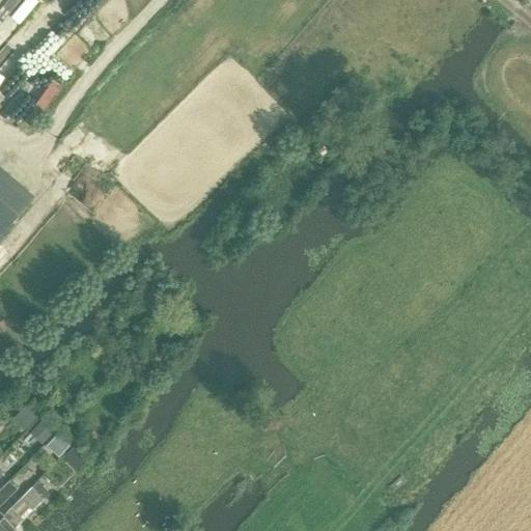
[(0,236),(35,197),(0,167),(0,236)]
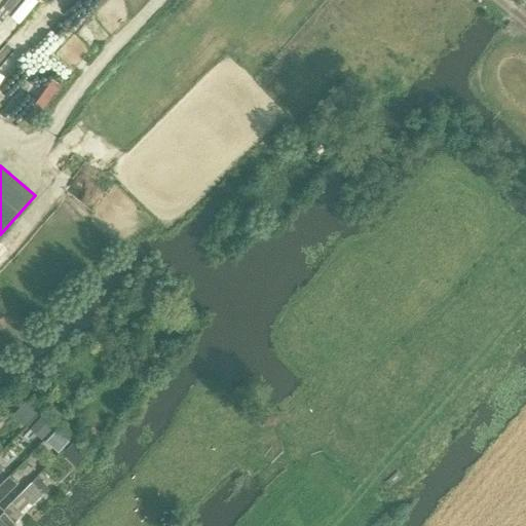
[(23,427),(38,412),(27,401),(11,416),(23,427)]
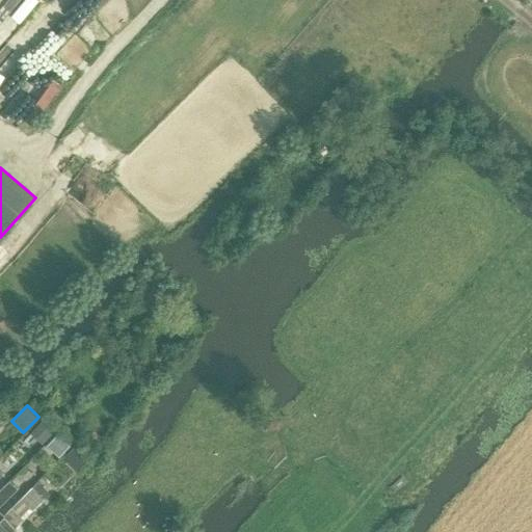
[(54,433),(43,422),(33,431),(45,443),(54,433)]
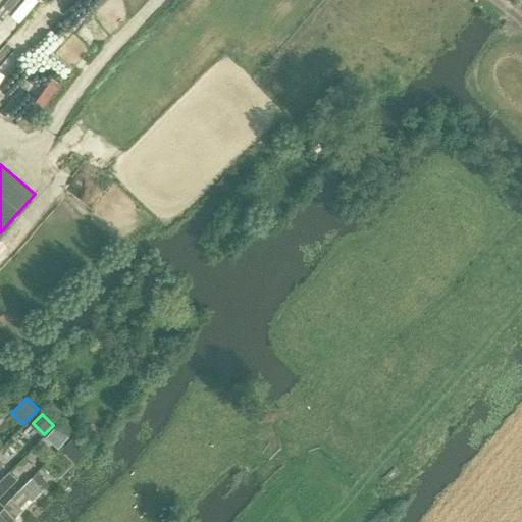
[(69,437),(56,425),(44,439),(56,451),(69,437)]
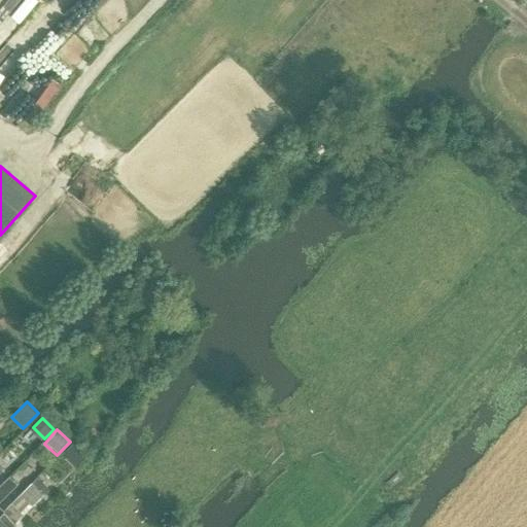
[(0,510),(0,502),(16,486),(8,478),(0,485),(0,515),(3,513),(3,512),(0,510)]
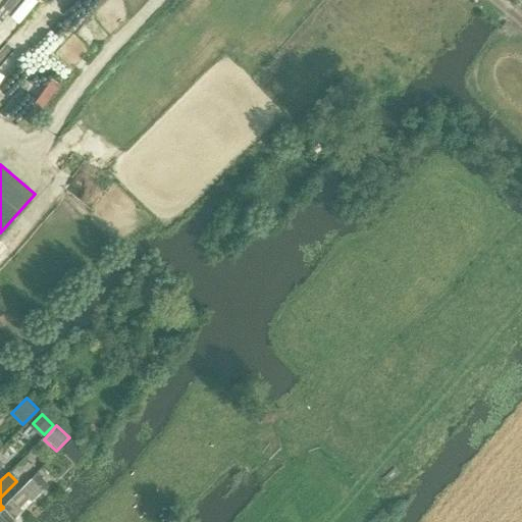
[(0,521),(11,521),(22,511),(48,486),(37,474),(3,507),(3,508),(0,510),(0,521)]
